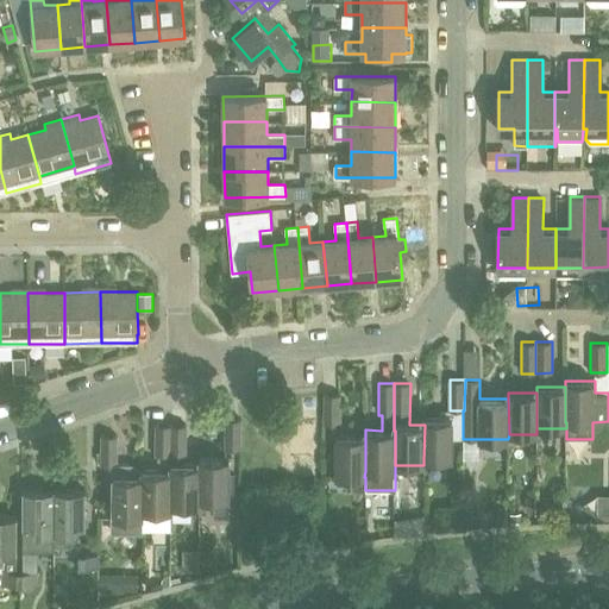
[(340,424),(340,394),(324,394),(324,424),(340,424)]
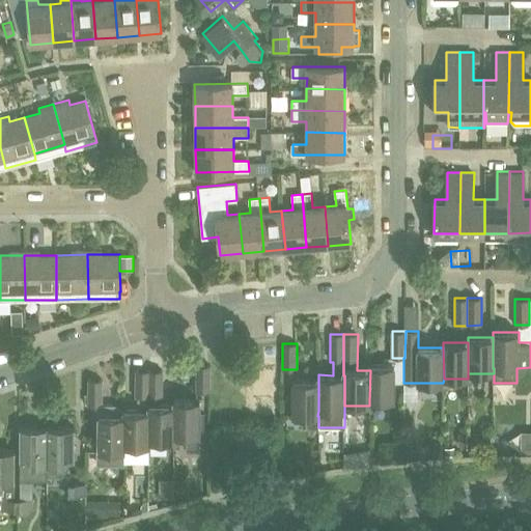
[(369,365),(369,370),(370,370),(369,400),(394,401),(394,383),(403,383),(403,358),(392,358),(392,365),(369,365)]
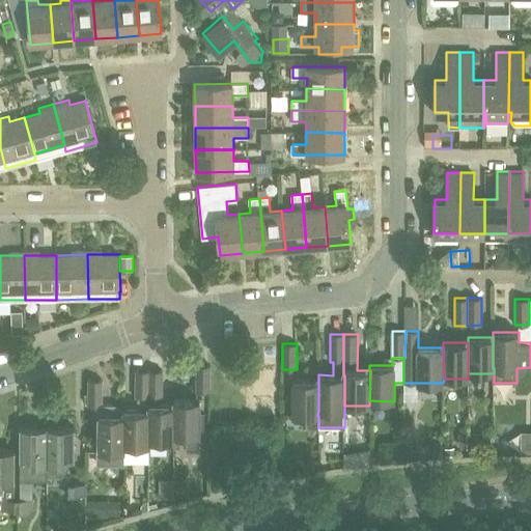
[(211,391),(211,365),(196,365),(196,391),(211,391)]
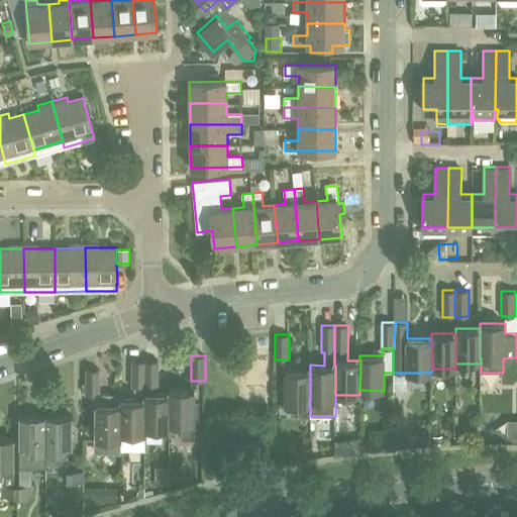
[(145,428),(145,359),(131,359),(131,386),(133,386),(133,394),(135,394),(135,399),(121,399),(120,432),(121,432),(121,438),(137,438),(138,432),(145,432),(145,428)]
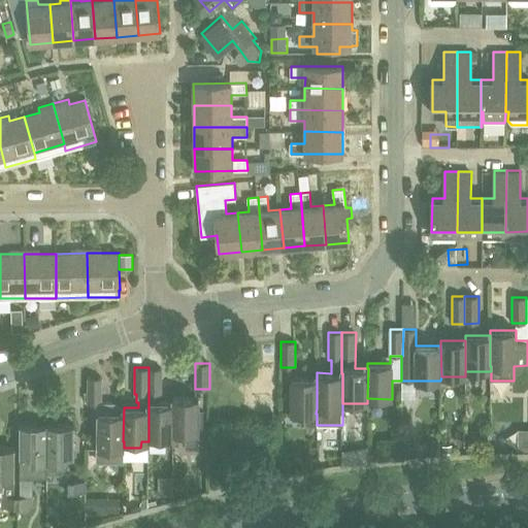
[(162,394),(162,367),(149,367),(149,437),(172,437),(172,402),(160,402),(160,394),(162,394)]
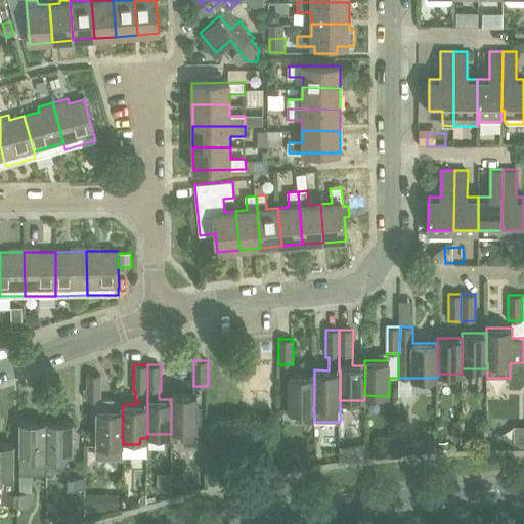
[(123,457),(123,444),(123,438),(122,438),(123,404),(117,398),(101,398),(101,374),(87,374),(87,400),(97,400),(97,445),(96,445),(96,457),(123,457)]
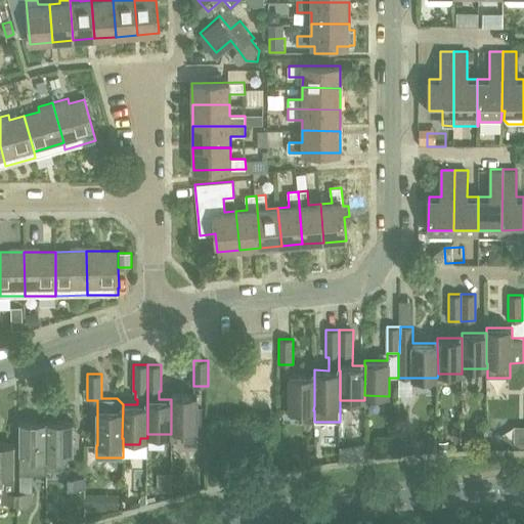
[(314,375),(289,375),(289,409),(303,409),(303,422),(314,422),(314,410),(313,410),(314,405),(314,375)]
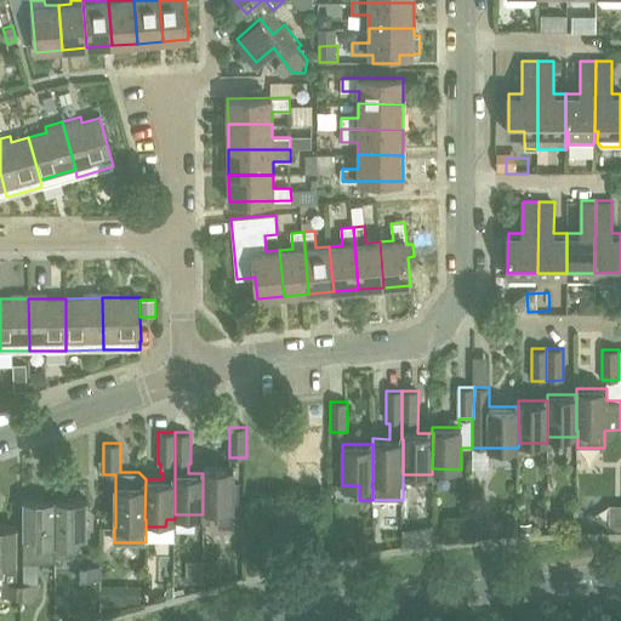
[(203,473),(203,514),(204,514),(218,514),(218,525),(233,525),(233,467),(204,467),(203,473)]
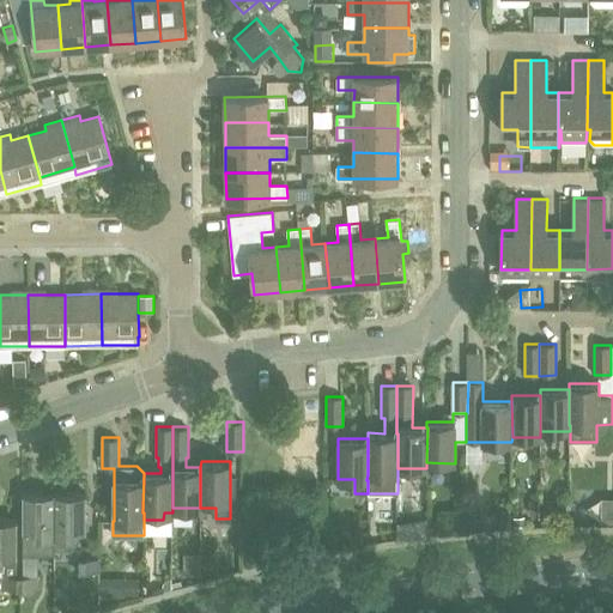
[(55,550),(55,493),(24,493),(23,532),(23,554),(55,554),(55,550)]
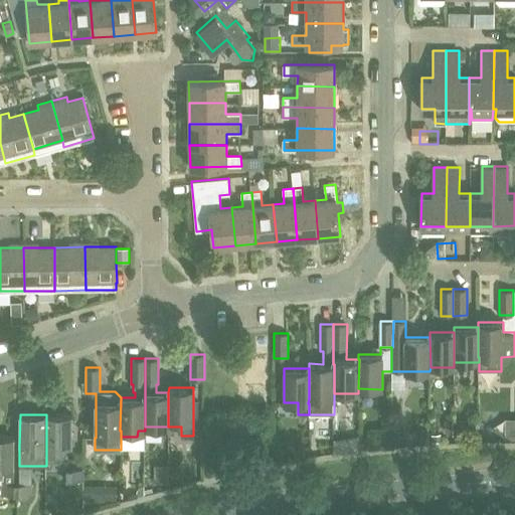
[(72,447),(72,414),(46,414),(46,462),(58,462),(63,458),(63,447),(72,447)]
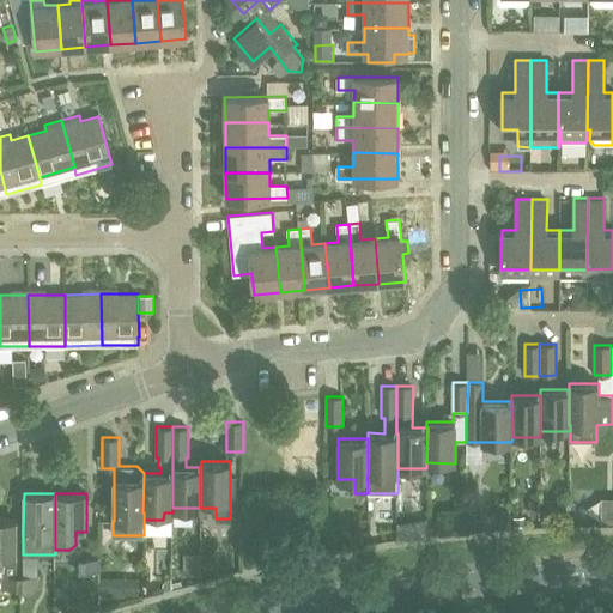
[(539,498),(529,499),(530,514),(540,514),(539,498)]
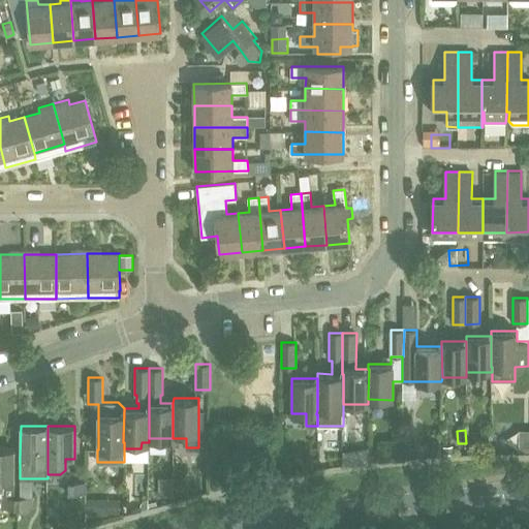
[(432,456),(441,455),(441,443),(432,443),(432,456)]
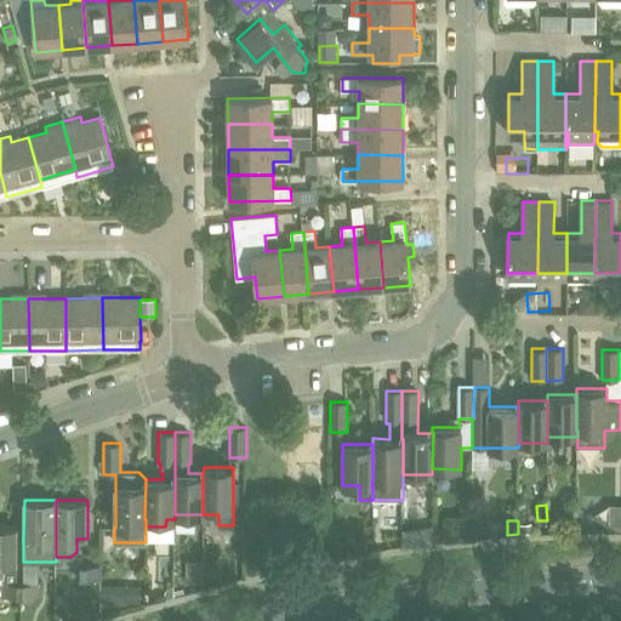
[(560,522),(550,523),(550,531),(562,531),(560,522)]
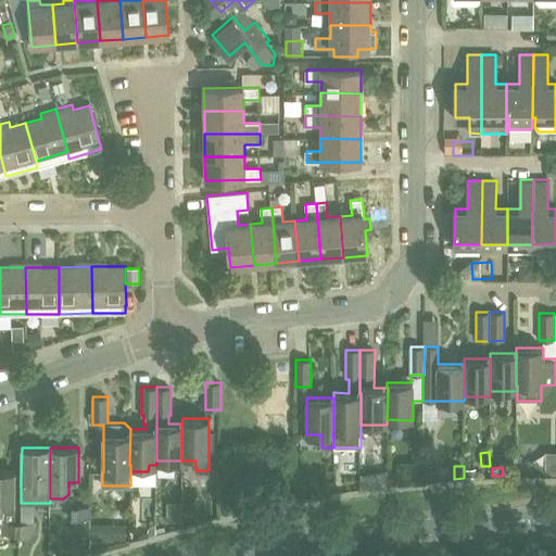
[(476,468),(466,469),(467,477),(477,476),(476,468)]
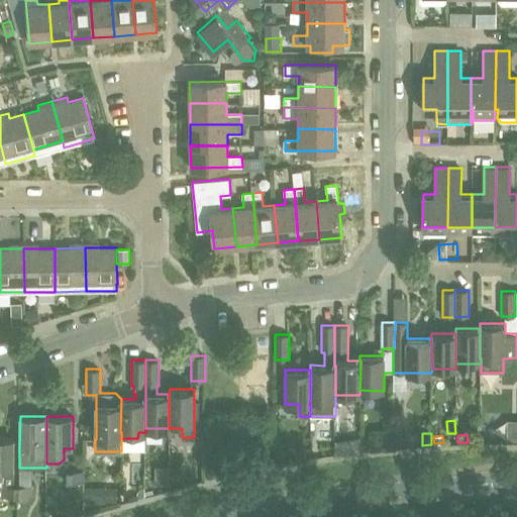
[(14,470),(14,438),(0,437),(0,475),(4,476),(4,470),(14,470)]
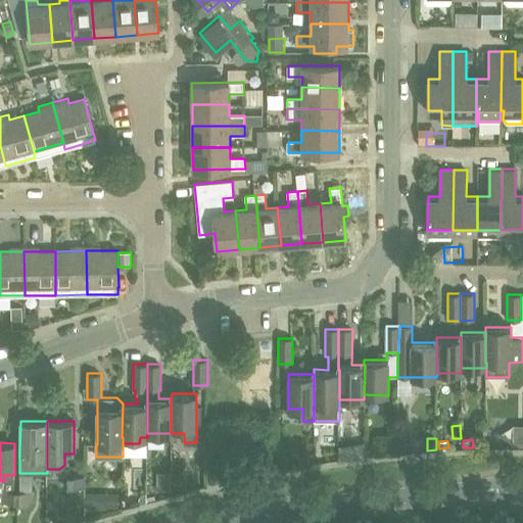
[(339,460),(339,461),(351,459),(351,443),(339,445),(339,458),(339,460)]
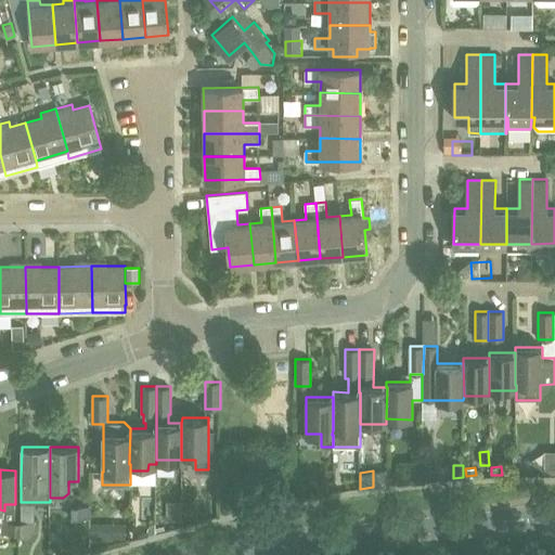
[(91,518),(91,505),(72,505),(72,517),(91,518)]
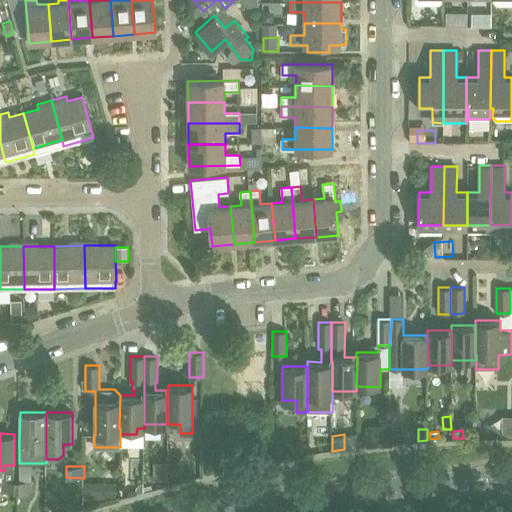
[(17,481),(16,492),(31,492),(31,480),(17,481)]
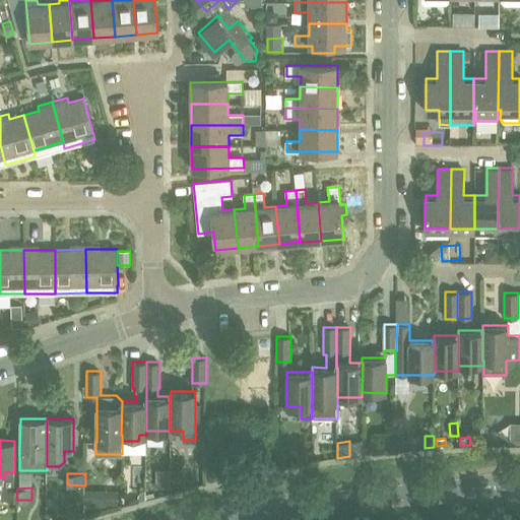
[(1,500),(16,500),(17,489),(2,489),(1,500)]
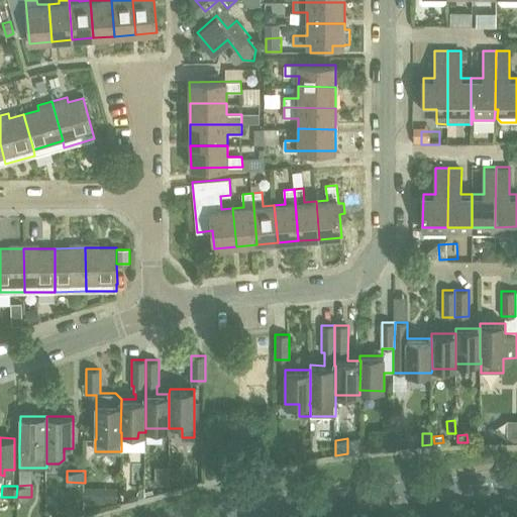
[(117,487),(105,487),(105,501),(117,501),(117,487)]
